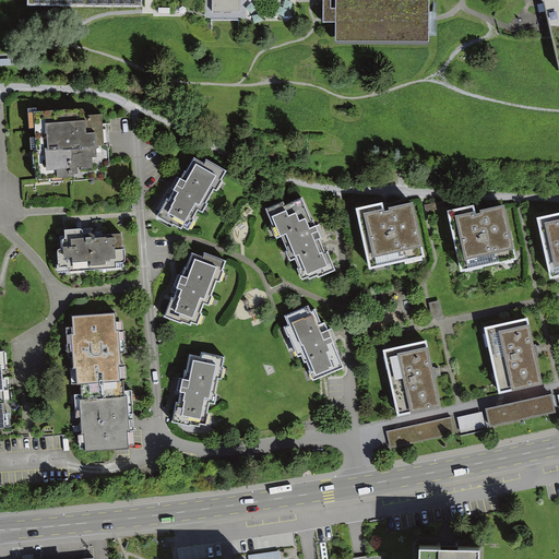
[(324,0),(325,9),(325,23),(334,23),(339,23),(339,43),(432,43),(431,0),(337,0),(339,9),(334,9),(333,0),(324,0)]
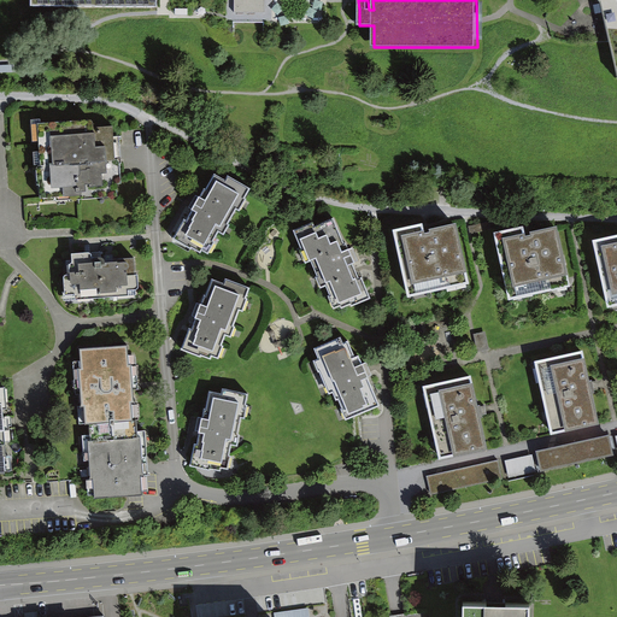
[(616,0),(599,0),(603,4),(616,69),(616,0)]
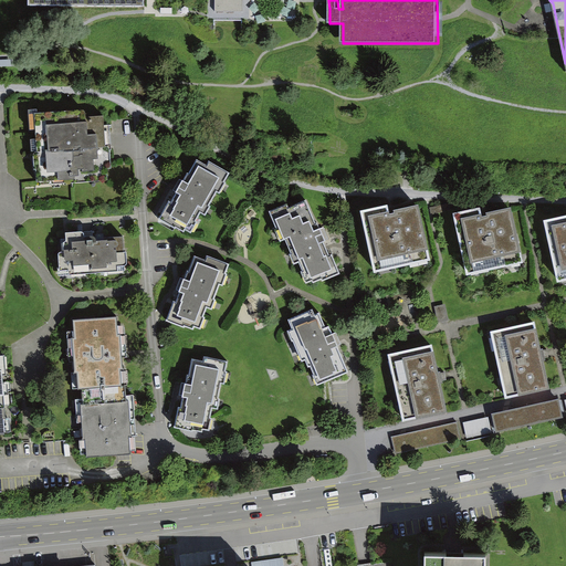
[(88,108),(32,113),(37,186),(106,181),(105,173),(115,173),(112,126),(105,127),(105,117),(90,117),(88,108)]
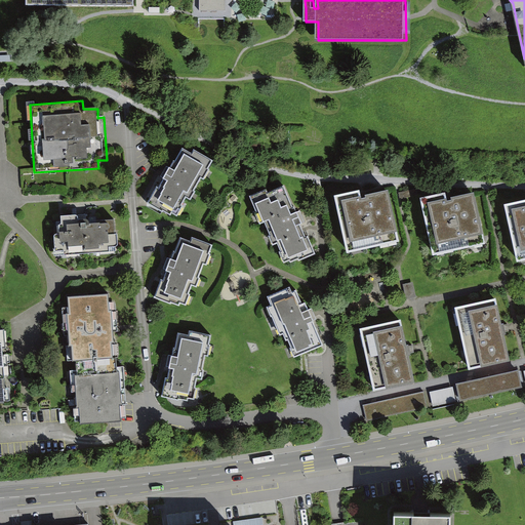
[(195,156),(184,150),(161,190),(158,188),(149,205),(169,216),(171,213),(180,218),(187,208),(183,205),(188,198),(194,201),(199,192),(196,191),(202,179),(206,182),(217,162),(198,151),(195,156)]
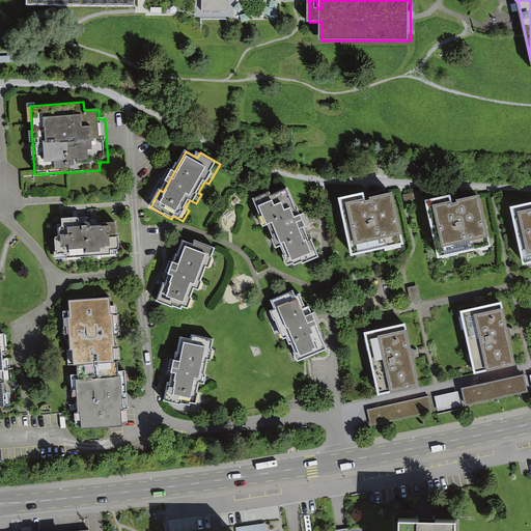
[(319,257),(290,188),(273,196),(271,192),(254,199),(266,228),(271,226),(280,249),(284,248),(292,267),(297,264),(298,267),(319,257)]
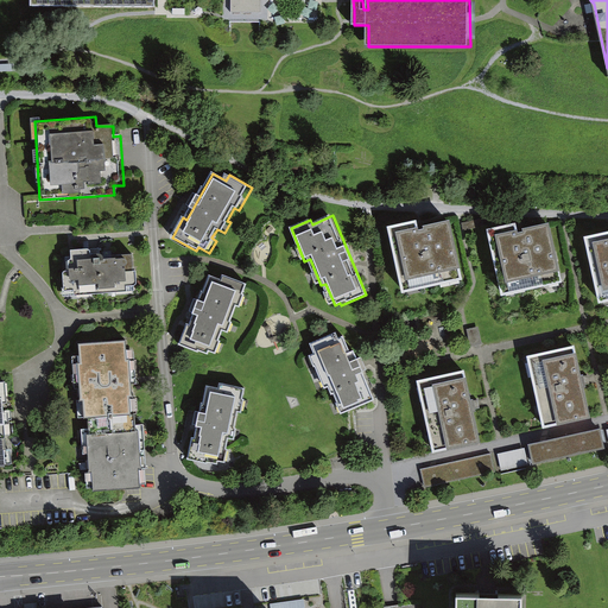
[(418,219),(388,226),(404,292),(464,278),(451,217),(419,225),(418,219)]
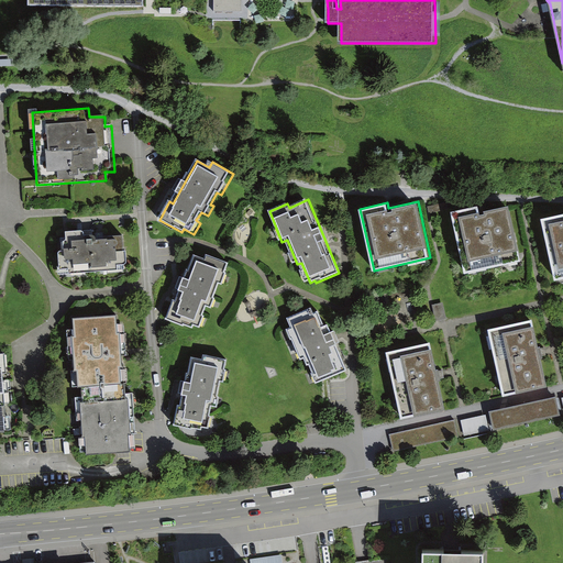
[(478,206),(452,211),(465,273),(521,261),(509,203),(479,210),(478,206)]
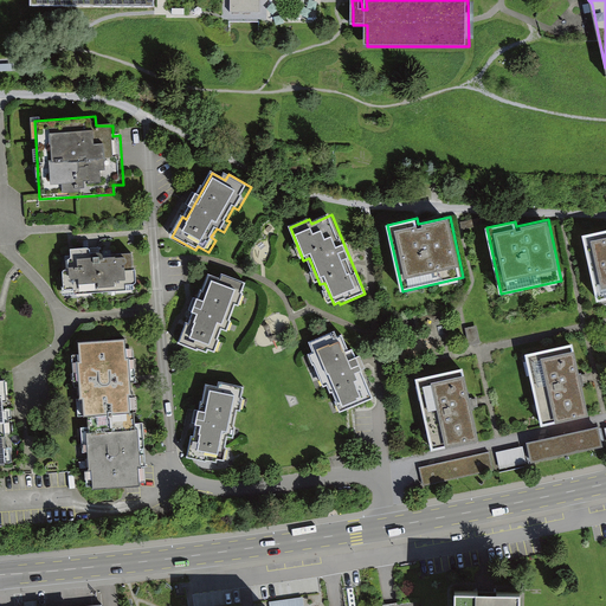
[(605,229),(584,234),(598,301),(605,298),(605,229)]
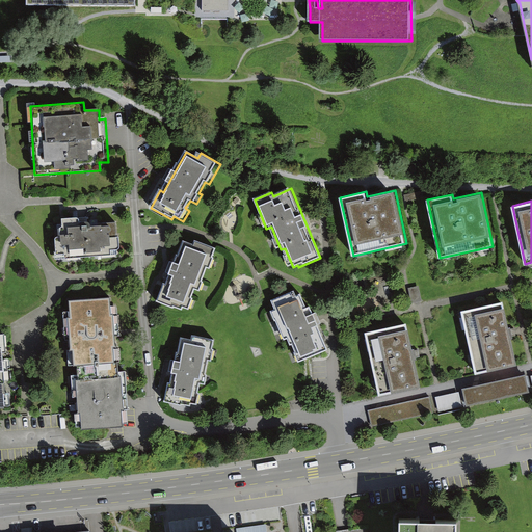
[(83,217),(64,218),(65,236),(56,237),(58,262),(122,258),(120,223),(84,225),(83,217)]
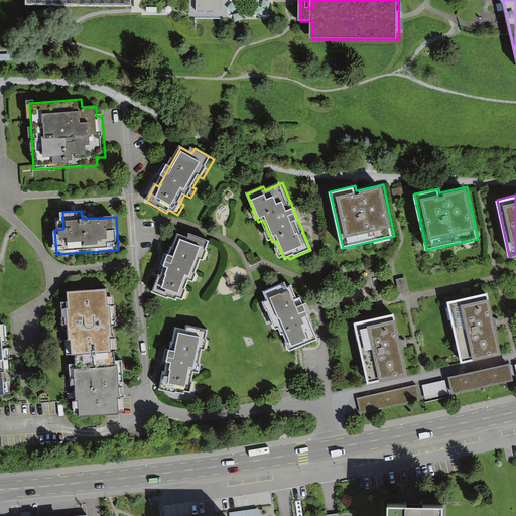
[(189,238),(178,234),(164,275),(160,274),(154,291),(182,301),(189,281),(197,283),(211,241),(190,234),(189,238)]
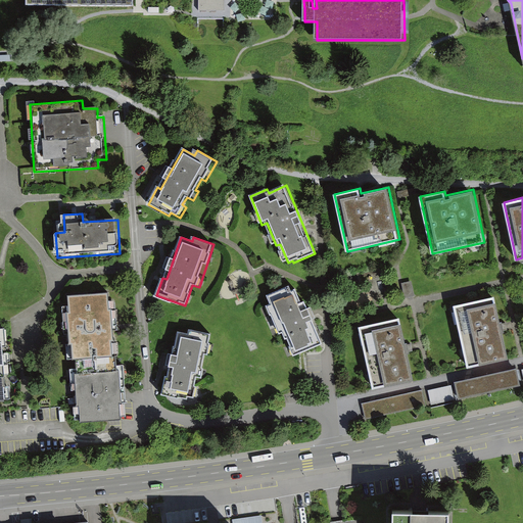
[(401,282),(406,297),(415,295),(412,280),(401,282)]
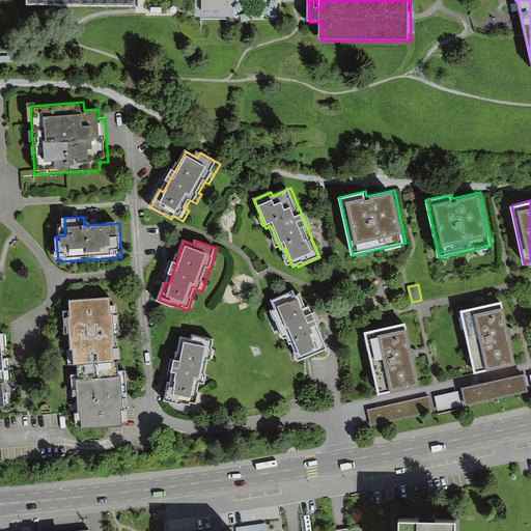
[(295,291),(272,300),(284,336),(287,335),(298,363),(326,353),(304,295),(297,298),(295,291)]
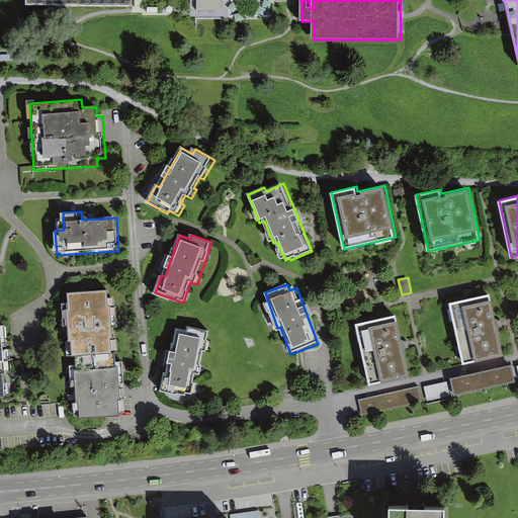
[(106,292),(67,294),(71,358),(75,358),(78,420),(118,418),(115,355),(110,355),(106,292)]
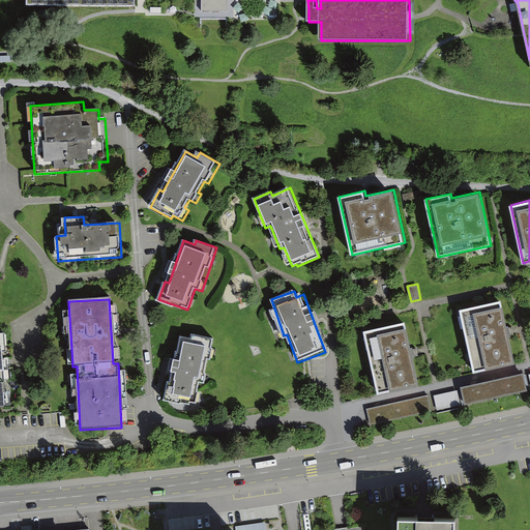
[(502,301),(461,310),(474,373),(516,363),(502,301)]
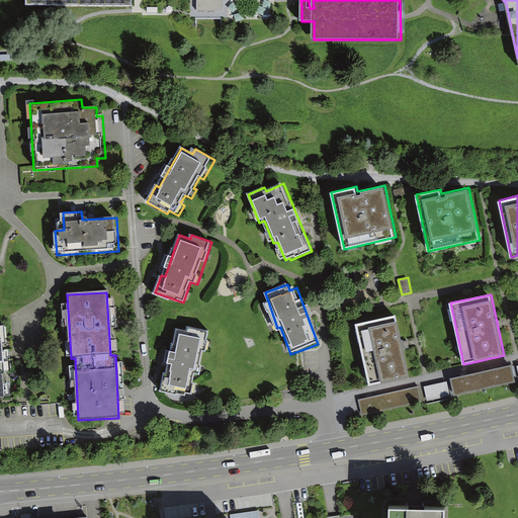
[(397,315),(356,323),(369,384),(410,375),(397,315)]
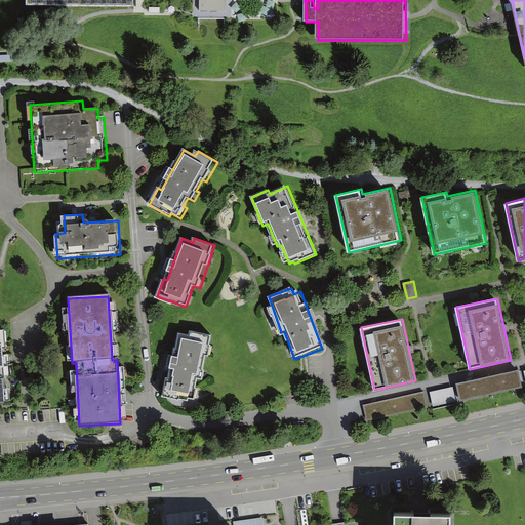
[(191,334),(180,333),(173,377),(168,376),(164,397),(194,402),(198,379),(203,380),(207,356),(210,356),(214,333),(192,330),(191,334)]
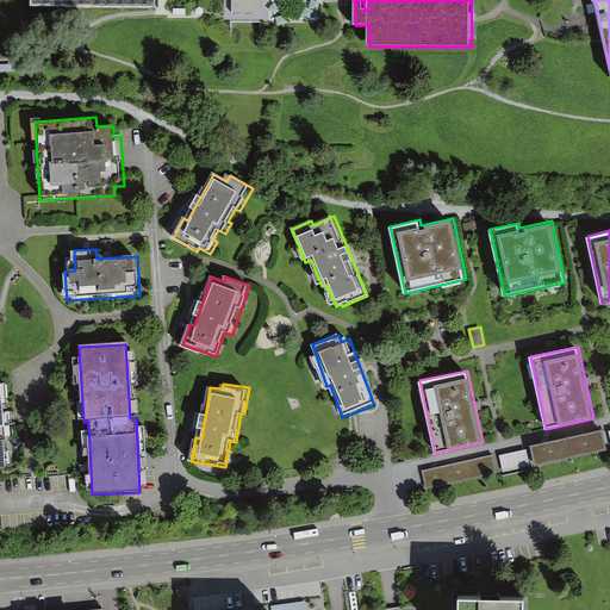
[(603,427),(530,442),(535,462),(607,447),(603,427)]
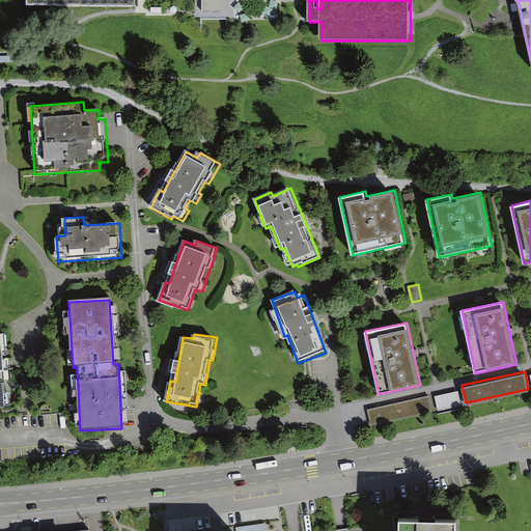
[(458,390),(435,395),(438,411),(462,404),(458,390)]
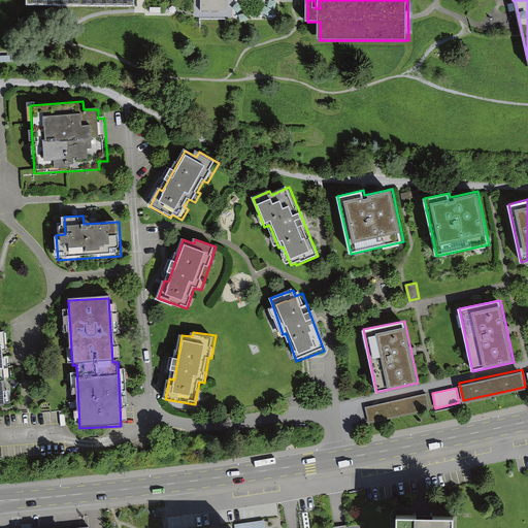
[(427,392),(365,406),(369,422),(430,408),(427,392)]
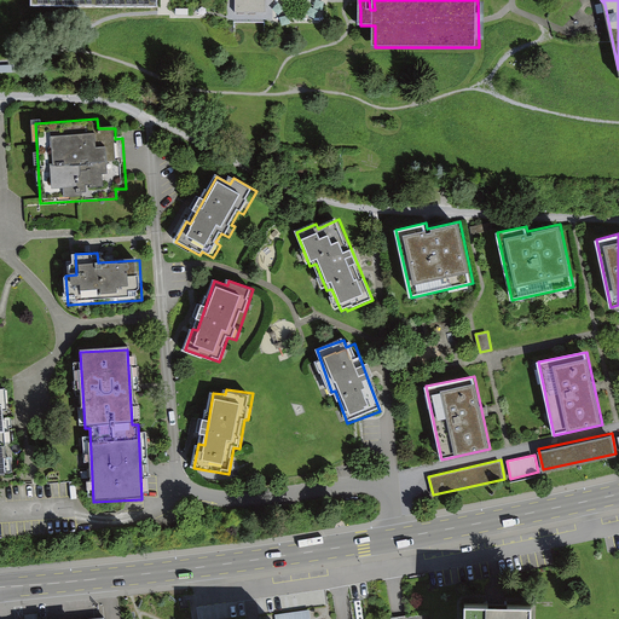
[(531,618),(532,608),(464,607),(463,618),(531,618)]
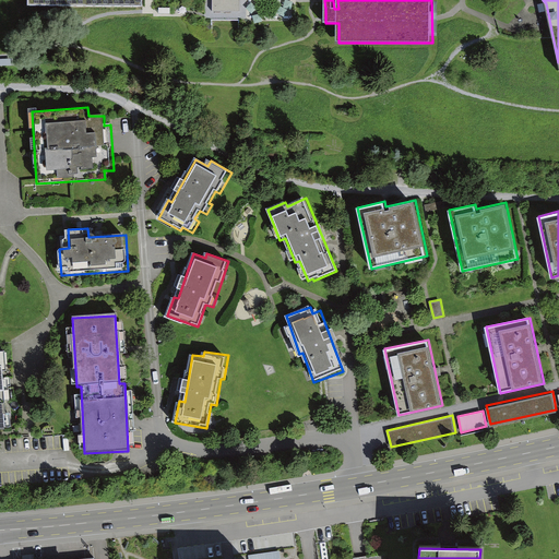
[(165,558),(177,558),(176,549),(165,551),(165,558)]
